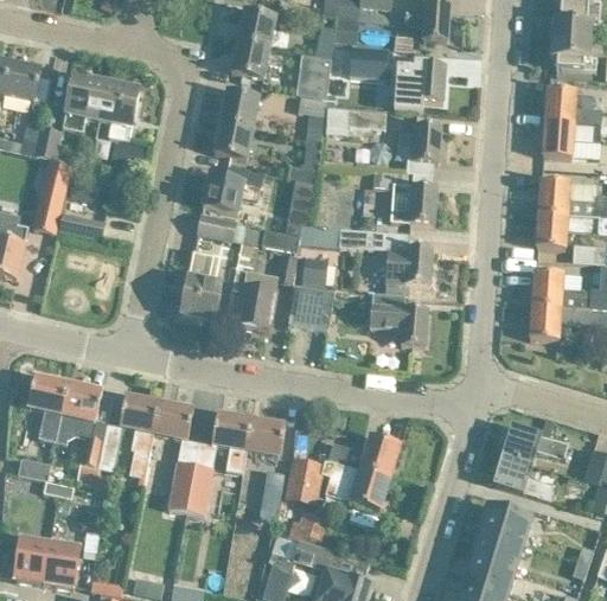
[(323,0),(321,16),(334,17),(336,0),(323,0)]
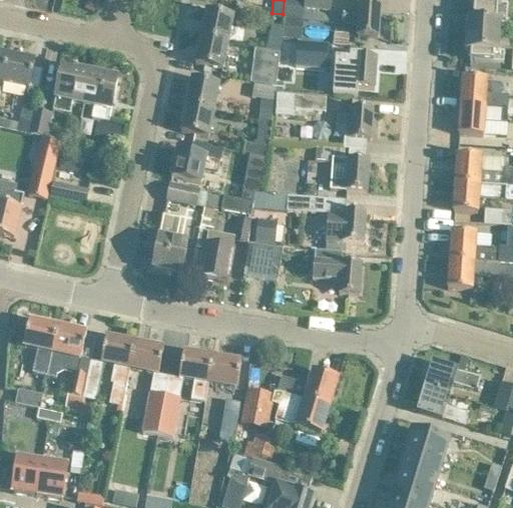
[(305,0),(304,6),(330,8),(331,0),(305,0)]
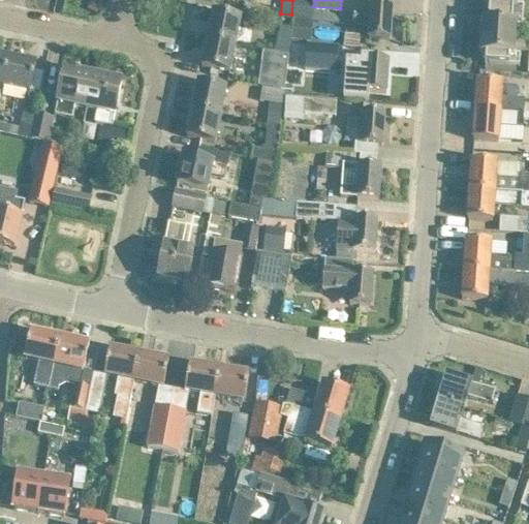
[(483,0),(483,1),(489,1),(488,9),(523,11),(524,1),(518,0),(483,0)]
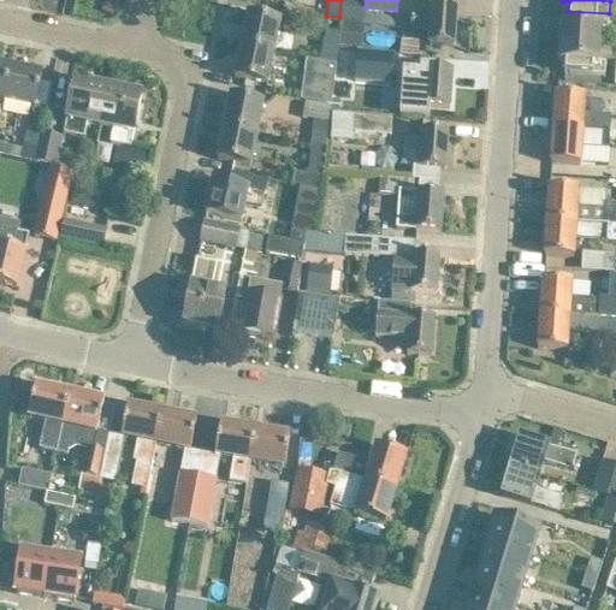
[(428,27),(427,40),(454,42),(456,4),(430,3),(430,11),(410,10),(409,24),(428,27)]
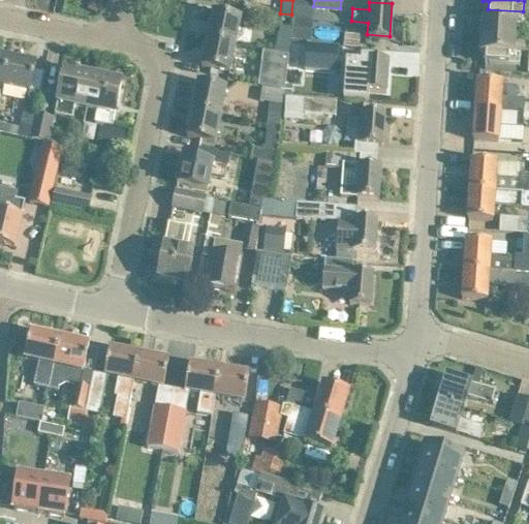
[(212,9),(207,36),(234,42),(240,16),(212,9)]
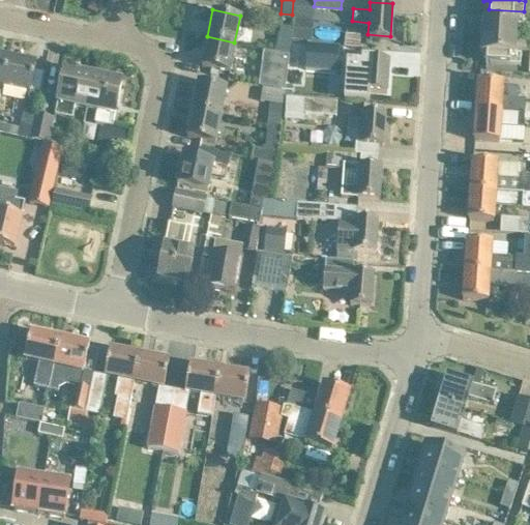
[(482,17),(481,33),(516,36),(517,22),(523,23),(524,11),(489,9),(489,18),(482,17)]
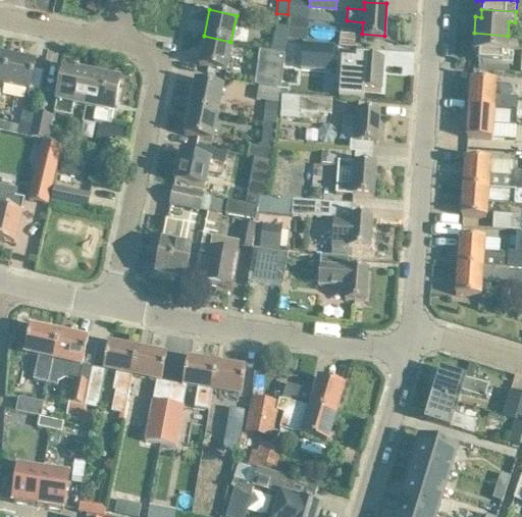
[(271,50),(283,52),(286,24),(275,23),(271,50)]
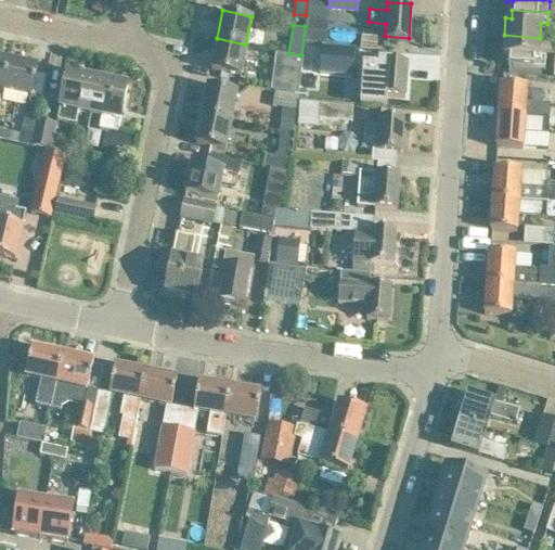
[(504,35),(503,53),(508,53),(508,63),(510,64),(510,63),(544,65),(545,53),(539,52),(540,38),(504,35)]
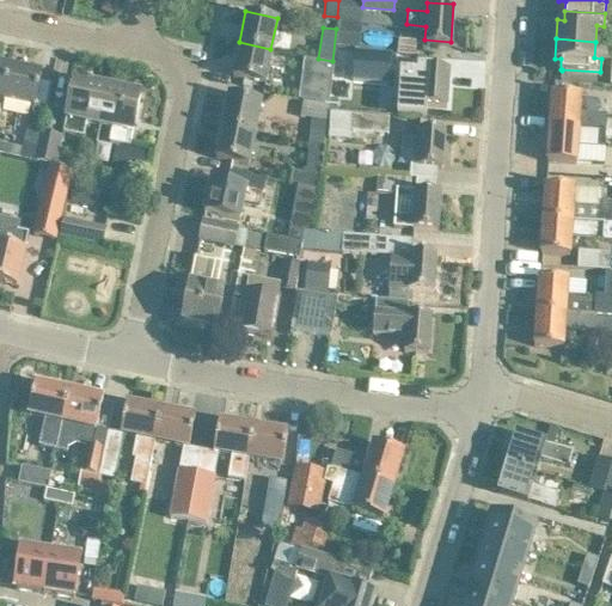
[(232,73),(256,78),(264,80),(270,49),(239,42),(232,73)]
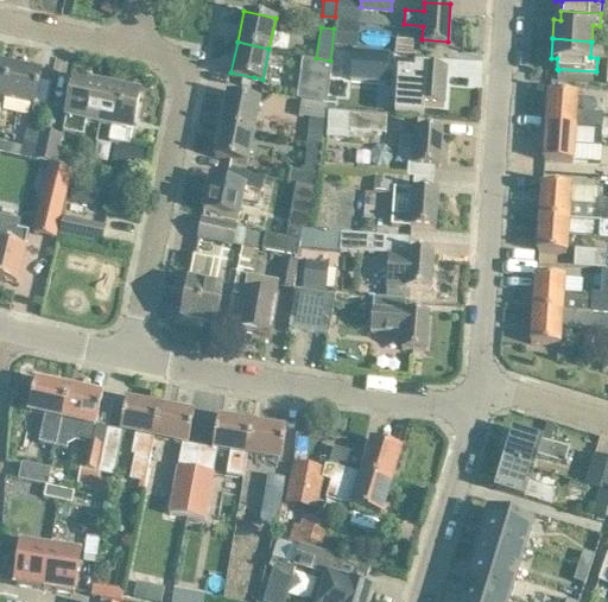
[(350,77),(386,80),(388,50),(353,48),(350,77)]
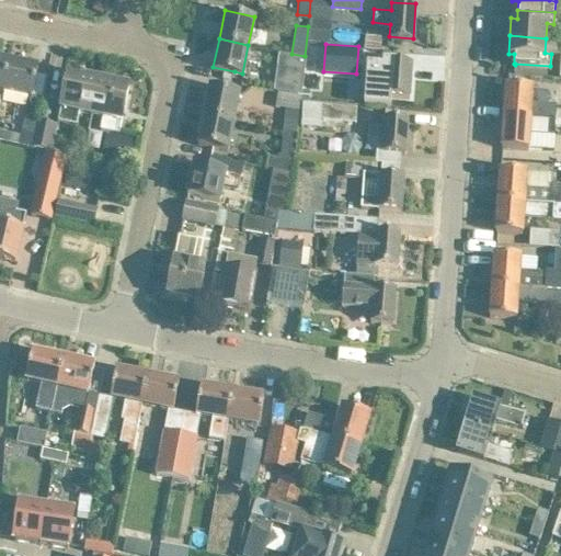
[(278,88),(278,90),(299,92),(300,84),(305,56),(292,54),(288,83),(288,89),(278,88)]
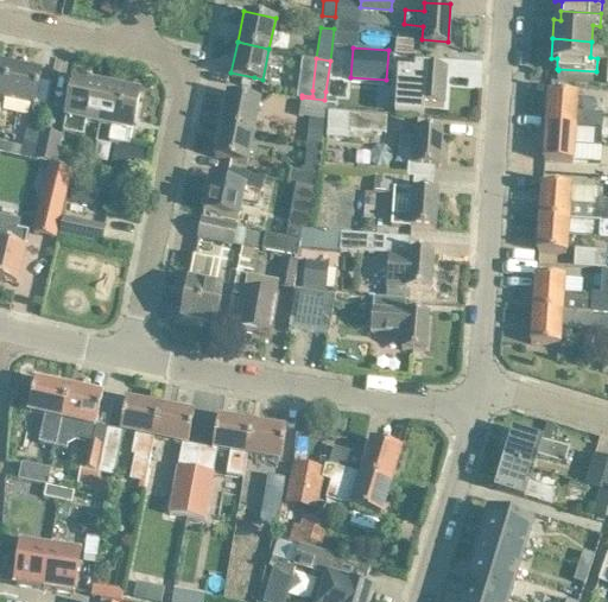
[(0,94),(2,95),(10,63),(0,61),(0,94)]
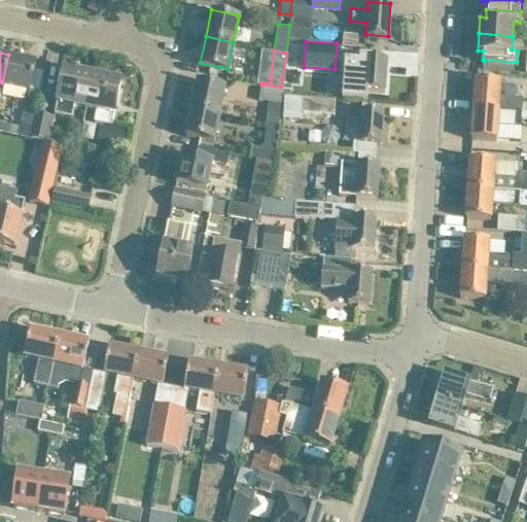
[(8,55),(2,82),(29,89),(30,85),(31,80),(35,60),(8,55)]
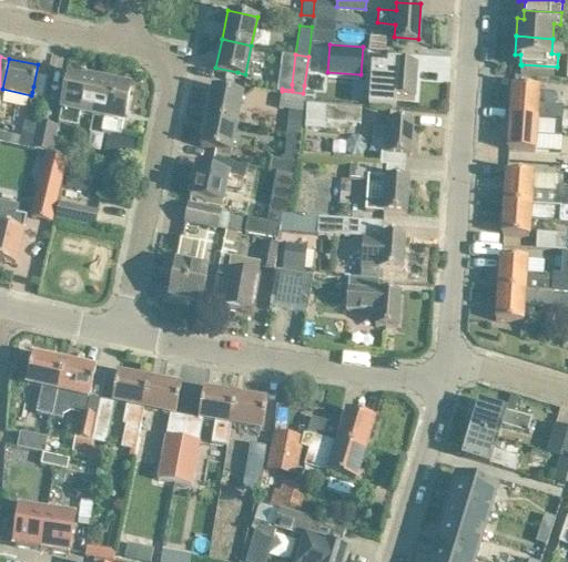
[(372,61),(368,103),(395,105),(396,94),(414,96),(416,61),(398,60),(394,59),(393,59),(387,59),(387,62),(372,61)]
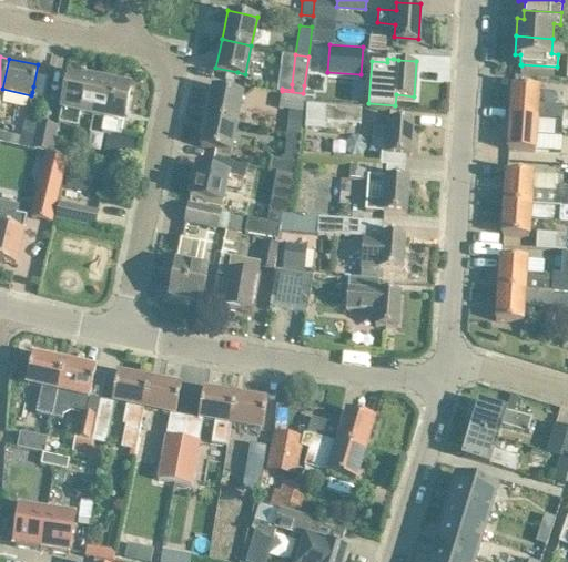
[(59,120),(75,123),(79,110),(91,112),(99,78),(85,74),(85,72),(81,71),(81,73),(69,71),(59,120)]
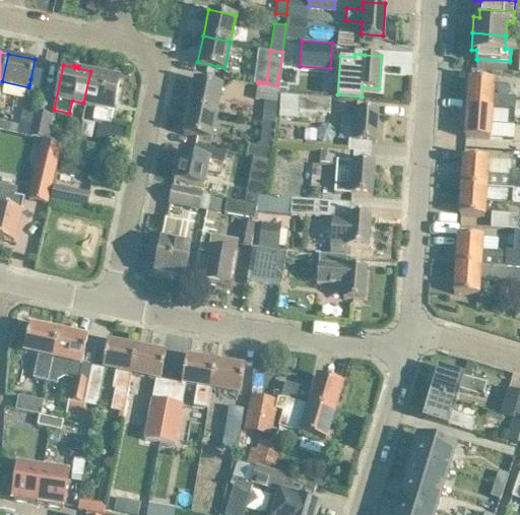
[(90,71),(83,103),(94,105),(92,118),(110,121),(112,109),(113,109),(119,77),(90,71)]
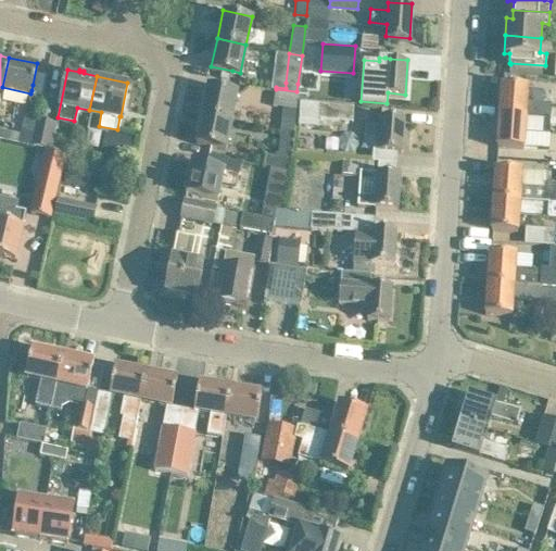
[(502,82),(500,113),(550,116),(551,100),(526,98),(527,84),(502,82)]
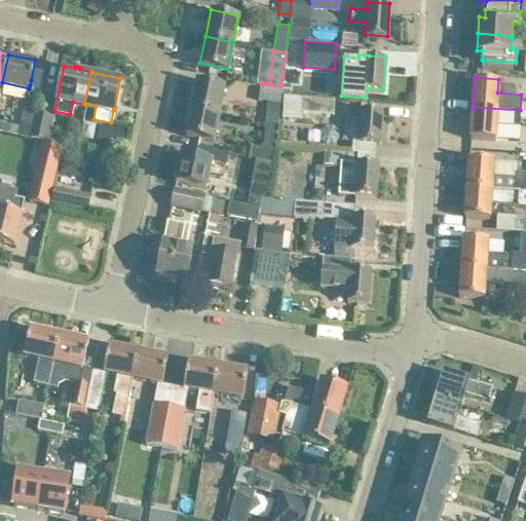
[(196,79),(191,106),(218,111),(223,84),(196,79)]
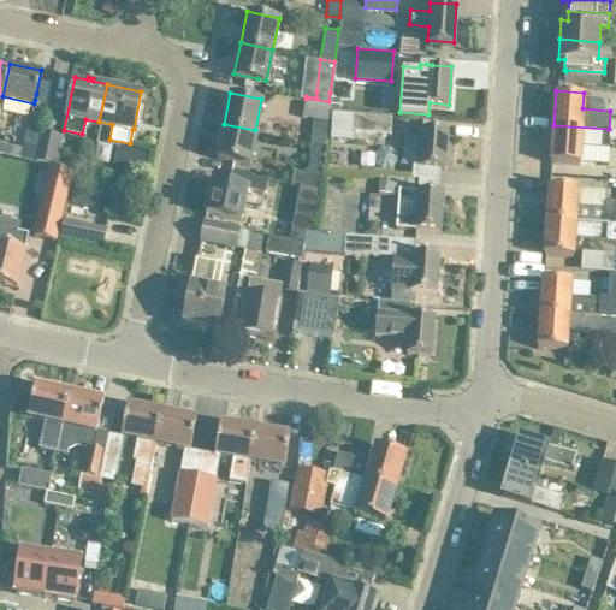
[(303,113),(313,114),(311,142),(324,143),(327,113),(329,101),(306,99),(303,113)]
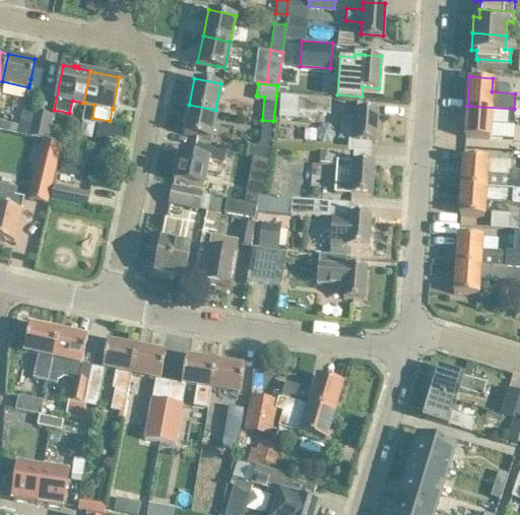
[(0,118),(0,126),(28,133),(34,110),(39,86),(29,84),(28,87),(26,93),(25,93),(22,108),(19,123),(0,118)]
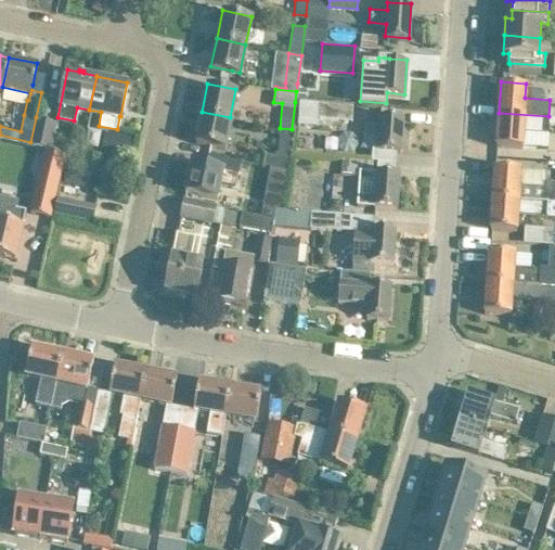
[(298,123),(317,124),(331,125),(331,116),(353,117),(355,102),(346,102),(318,100),(317,100),(299,99),(298,123)]
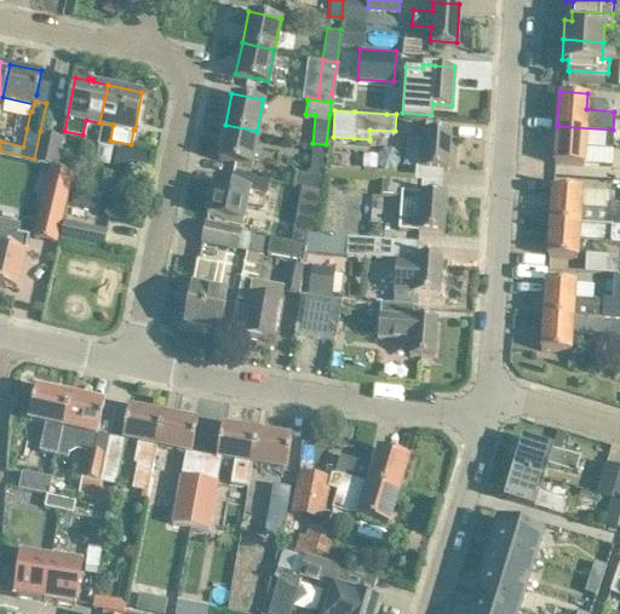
[(257,131),(225,125),(218,156),(251,162),(257,131)]
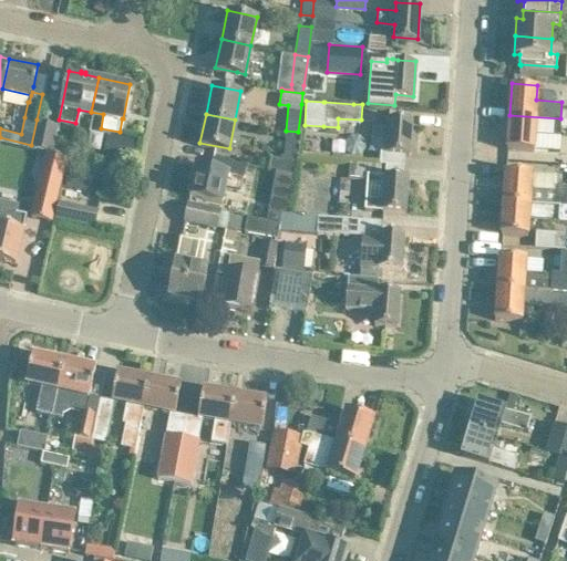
[(509,115),(507,146),(533,148),(534,131),(559,132),(560,118),(509,115)]
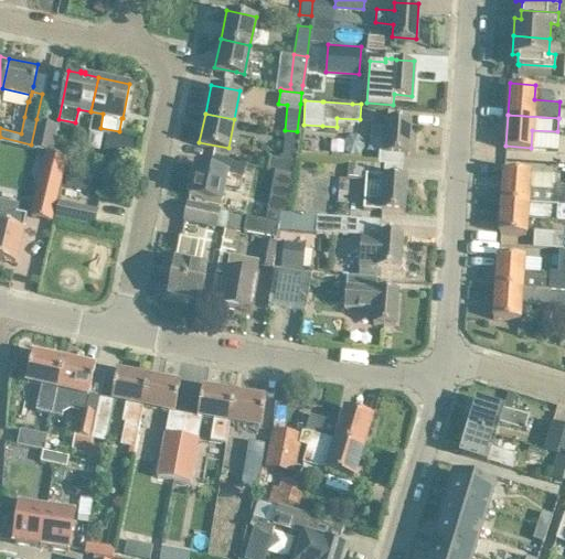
[(371,122),(369,146),(384,147),(384,151),(407,152),(411,117),(386,116),(386,124),(371,122)]
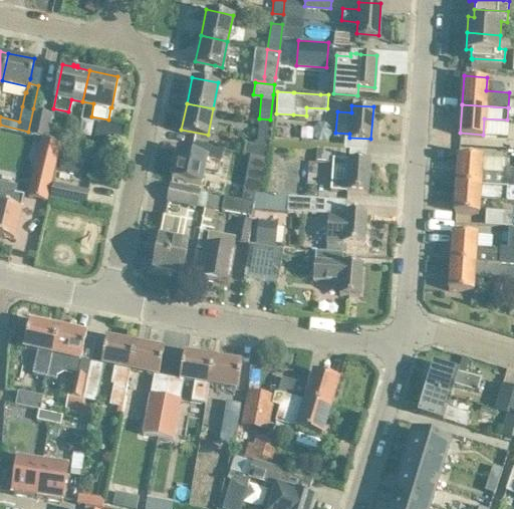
[(33,108),(28,132),(40,135),(46,136),(51,112),(33,108)]
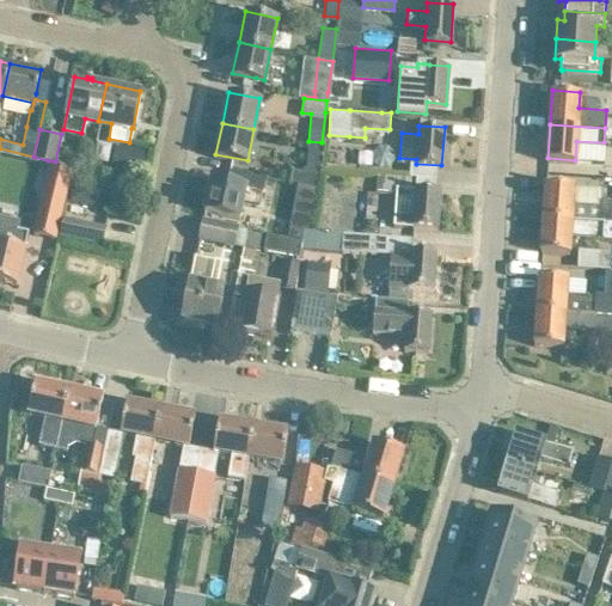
[(308,141),(305,167),(293,166),(291,178),(317,182),(322,142),(308,141)]
